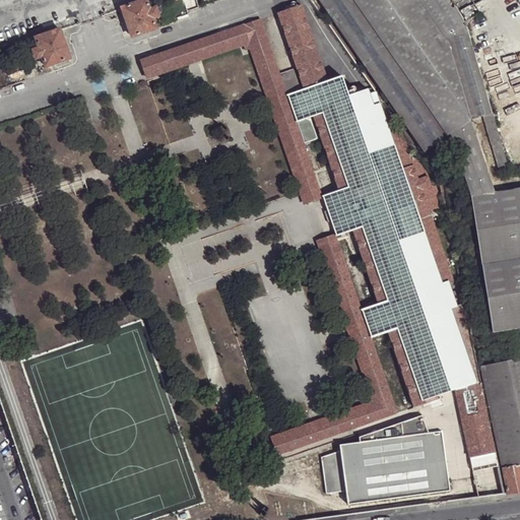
[(158,16),(155,8),(154,8),(152,0),(147,2),(145,0),(144,0),(122,7),(131,38),(155,28),(152,18),(158,16)]
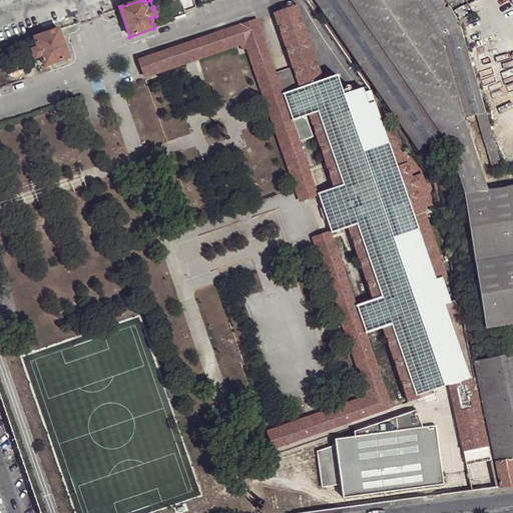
[(439,134),(344,0),(312,0),(417,149),(434,138),(437,136),(439,134)]
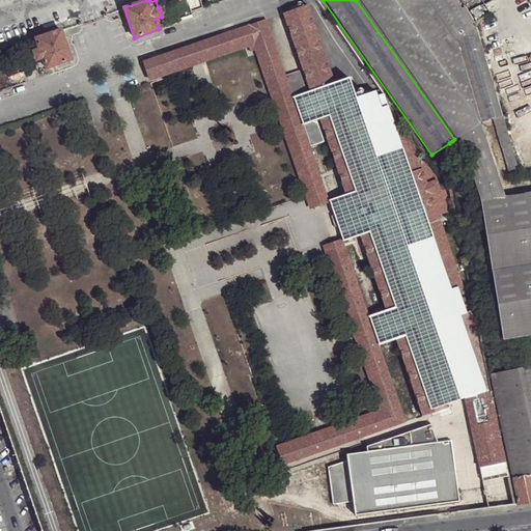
[(356,0),(454,139),(463,134),(481,121),(457,43),(454,34),(428,1),(427,0),(356,0)]
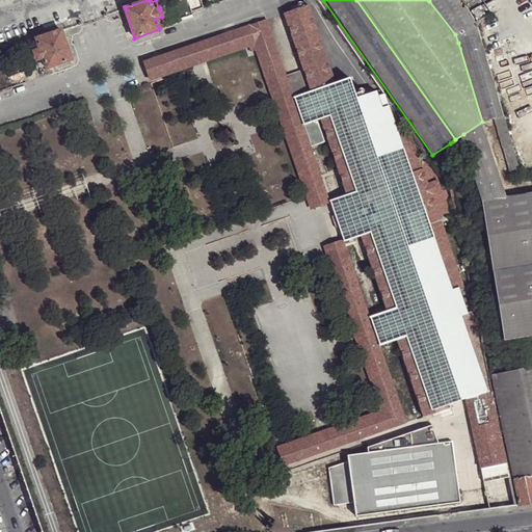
[(455,34),(475,28),(453,0),(429,0),(429,1),(455,34)]
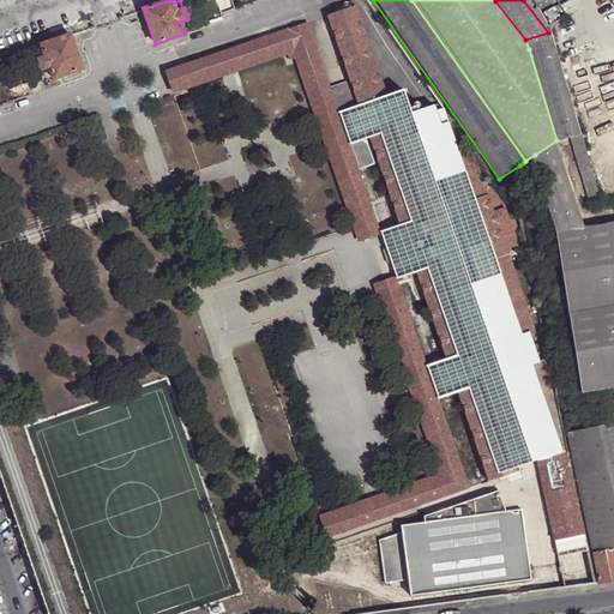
[(306,24),(162,73),(169,92),(283,53),(286,59),(288,64),(294,62),(299,60),(357,228),(375,222),(357,172),(374,166),(366,139),(369,139),(399,226),(380,232),(386,248),(383,251),(387,264),(391,263),(397,280),(416,274),(446,359),(425,366),(399,290),(381,296),(440,467),(435,469),(429,470),(431,476),(433,481),(338,513),(337,512),(319,518),(325,537),(468,488),(437,397),(457,390),(489,481),(516,471),(515,468),(537,461),(553,540),(583,533),(566,453),(564,455),(545,360),(539,361),(528,333),(534,331),(497,226),(509,221),(505,209),(493,214),(487,197),(473,152),(443,110),(435,113),(433,107),(410,115),(403,92),(386,98),(354,7),(327,17),(359,107),(355,109),(345,83),(329,89),(306,24)]
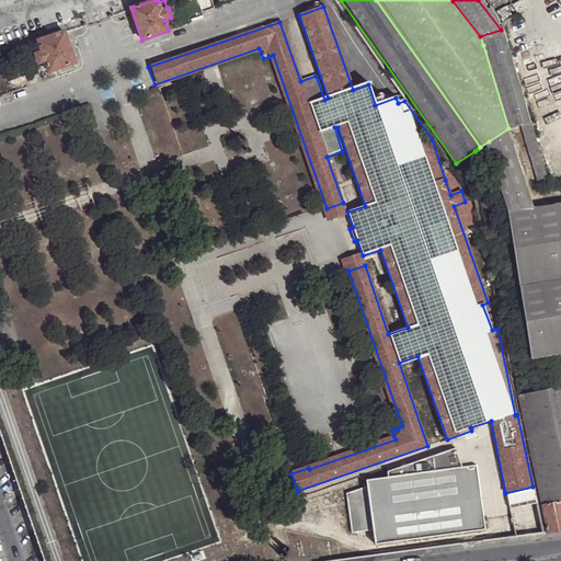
[(506,7),(497,11),(503,20),(511,15),(506,7)]
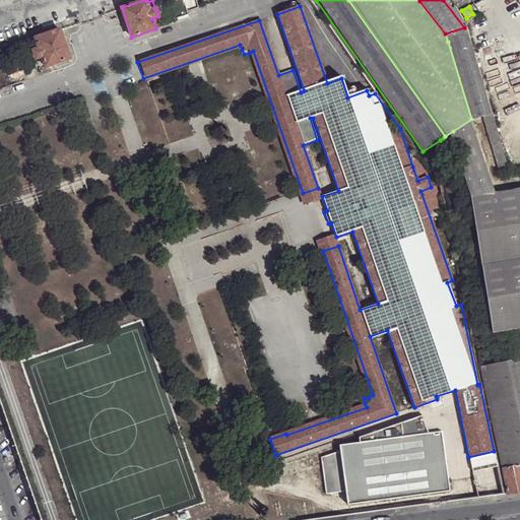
[(479,37),(475,21),(465,23),(466,27),(468,35),(471,43),(475,43),(474,39),(479,37)]
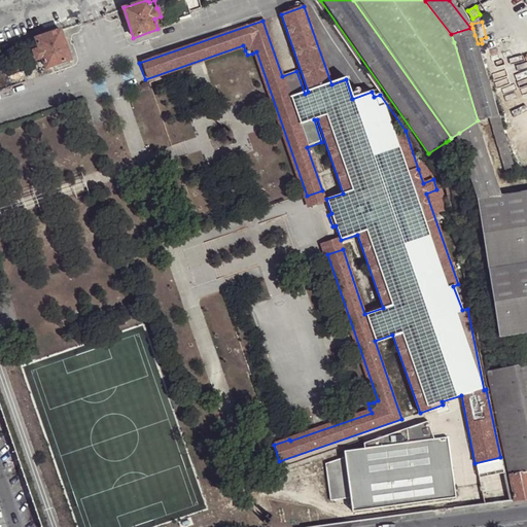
[(475,35),(472,28),(470,28),(451,34),(454,42),(475,35)]
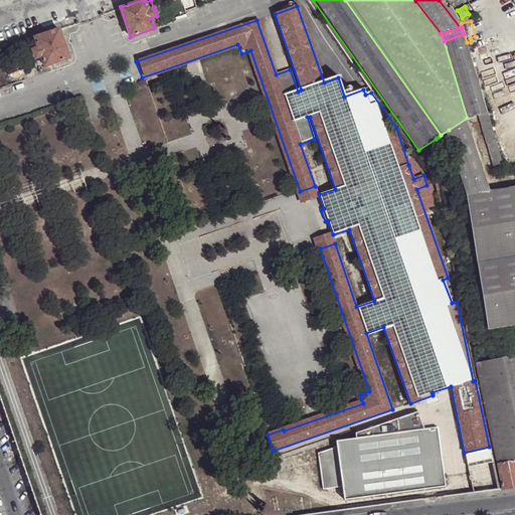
[(25,52),(29,63),(39,61),(37,57),(41,55),(44,66),(69,57),(59,29),(35,37),(39,48),(25,52)]
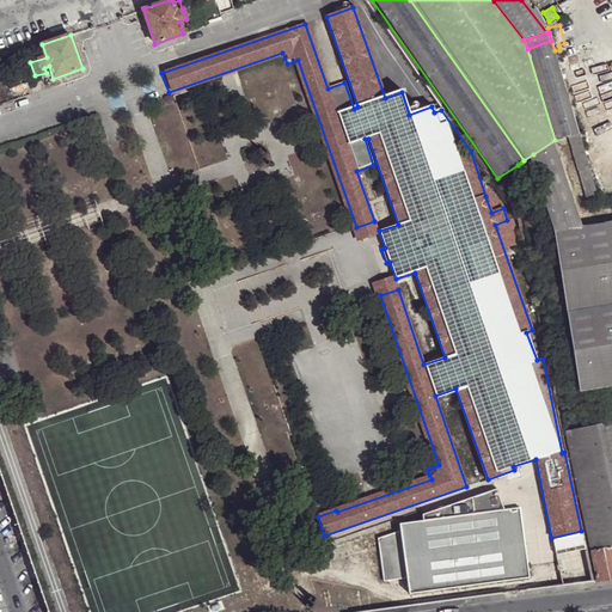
[(555,50),(551,41),(527,49),(555,140),(569,136),(577,133),(556,59),(555,50)]
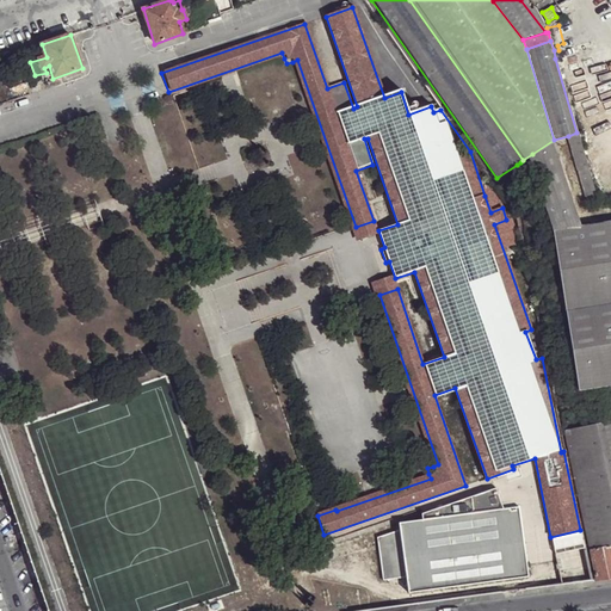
[(282,53),(168,92),(170,98),(284,59),(282,53)]
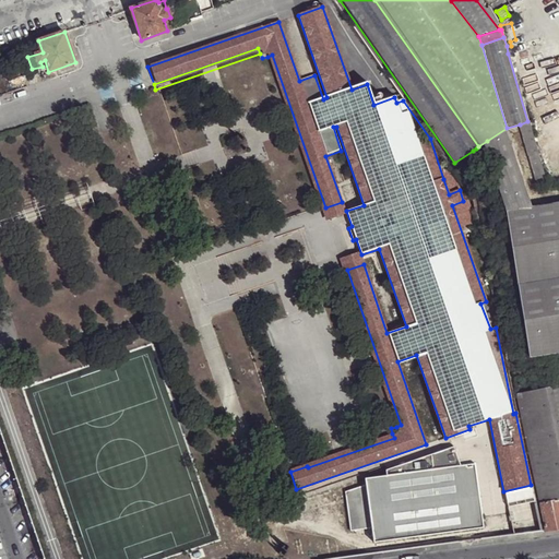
[(323,209),(325,207),(272,55),(268,57),(325,222),(328,221),(323,209)]
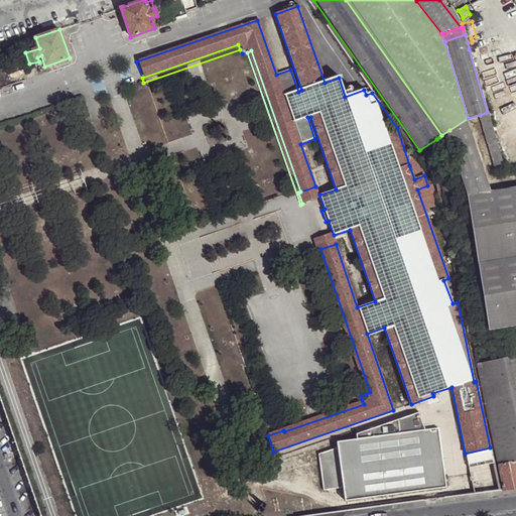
[(504,166),(487,112),(480,115),(496,168),(504,166)]
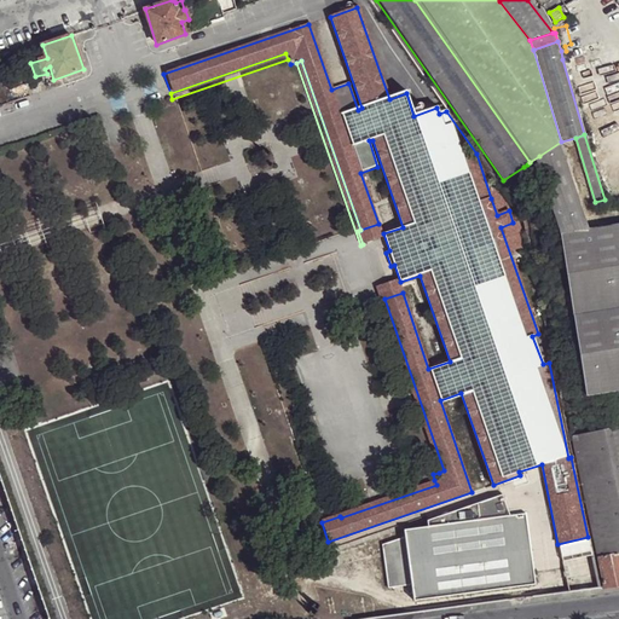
[(586,227),(561,142),(539,156),(561,231),(586,227)]
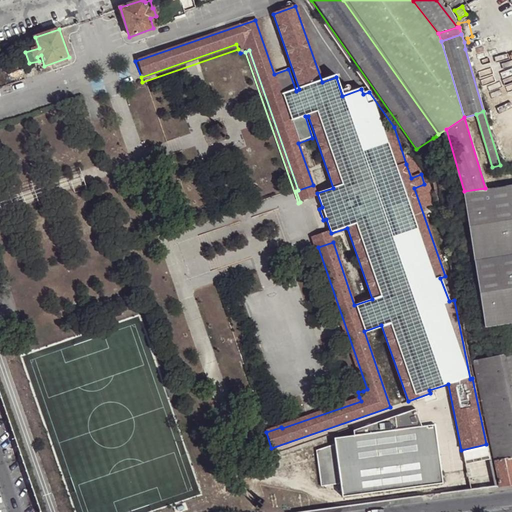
[(511,183),(485,188),(464,191),(470,235),(472,241),(484,326),(511,322),(511,183)]
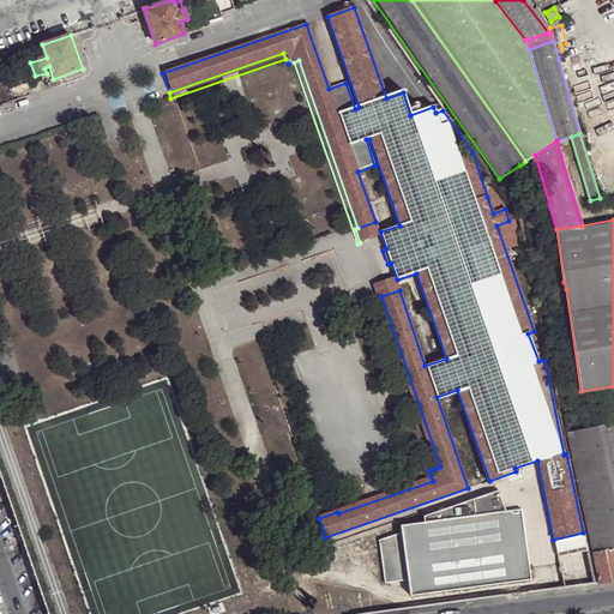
[(375,222),(355,229),(360,242),(380,235),(375,222)]
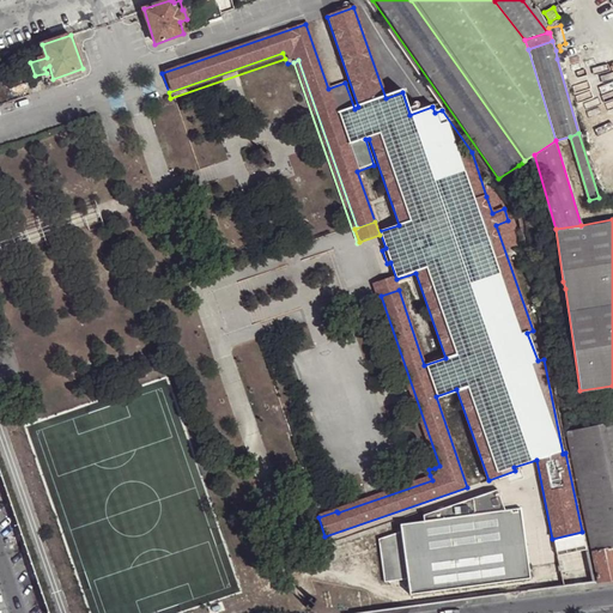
[(394,277),(374,284),(378,297),(381,296),(399,290),(394,277)]
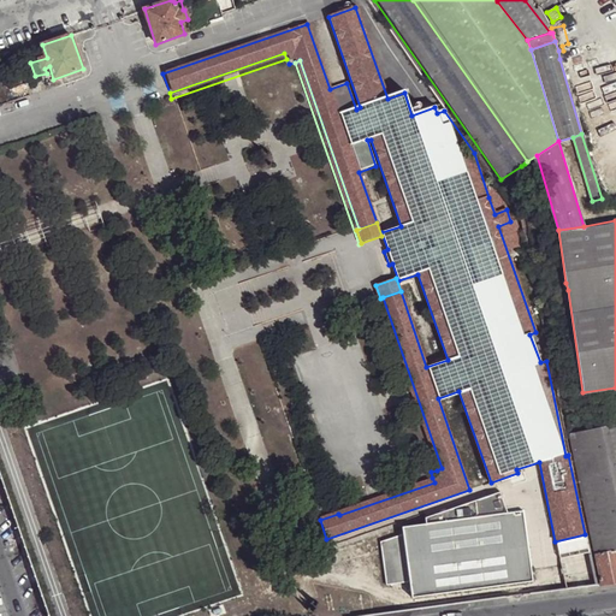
[(375,285),(373,286),(437,471),(442,468),(383,297),(380,298),(375,285)]
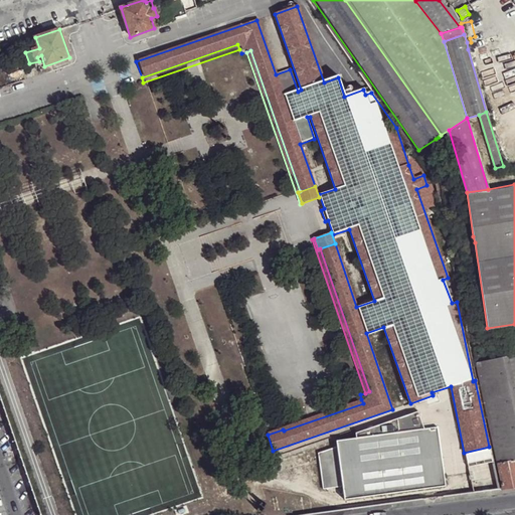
[(514,355),(477,364),(497,464),(514,459),(514,355)]
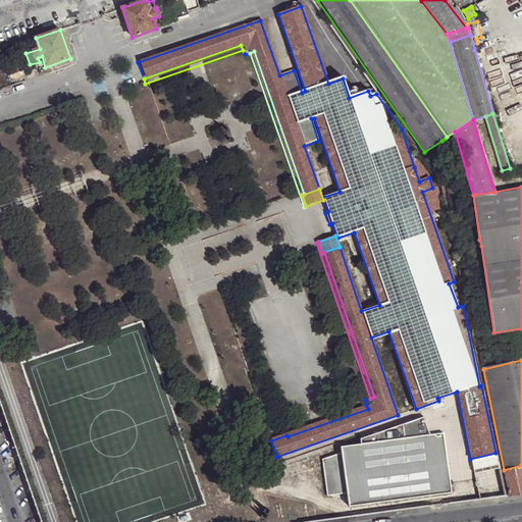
[(366,405),(270,438),(271,440),(286,435),(288,436),(368,409),(366,405)]
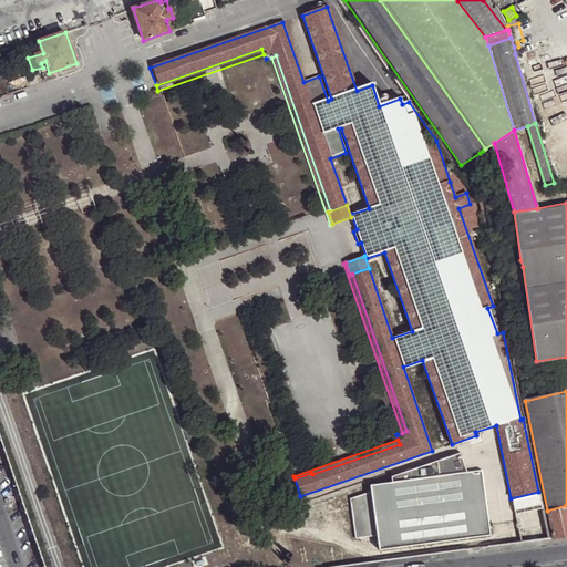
[(377,535),(379,550),(491,536),(488,522),(490,522),(483,468),(467,470),(461,452),(391,476),(392,481),(370,484),(371,491),(350,498),(356,537),(377,535)]
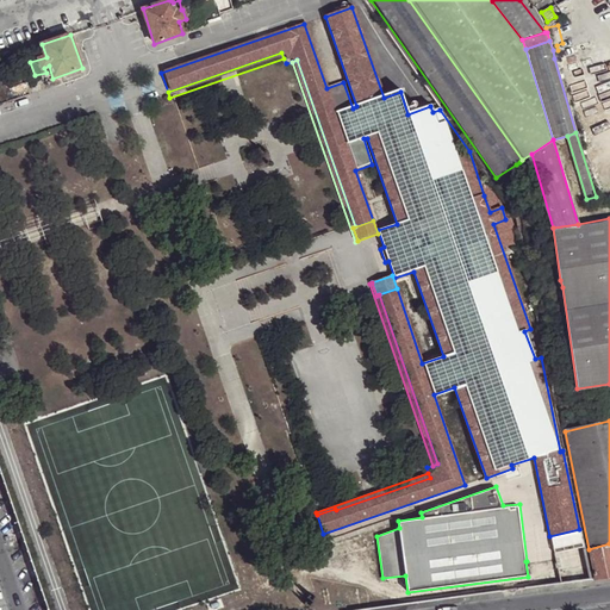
[(579,529),(549,536),(553,552),(583,546),(579,529)]
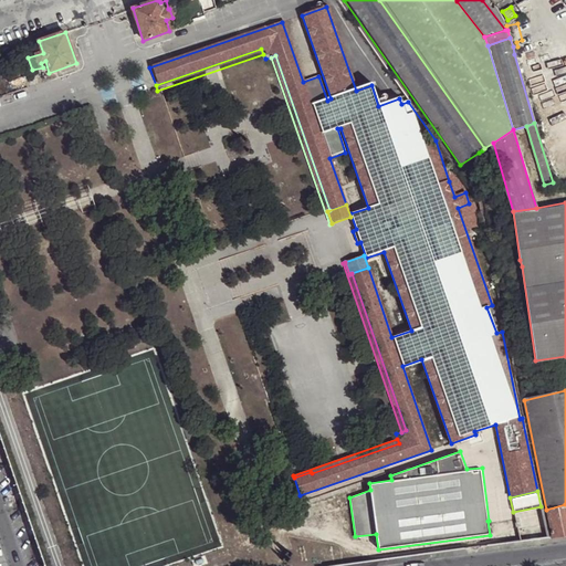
[(565,504),(546,510),(551,538),(565,535),(565,504)]
